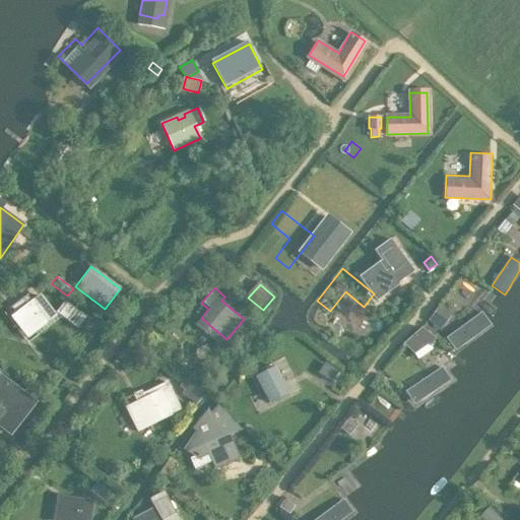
[(41,296),(31,303),(25,296),(11,307),(16,314),(13,317),(22,330),(35,323),(38,327),(54,314),(41,296)]
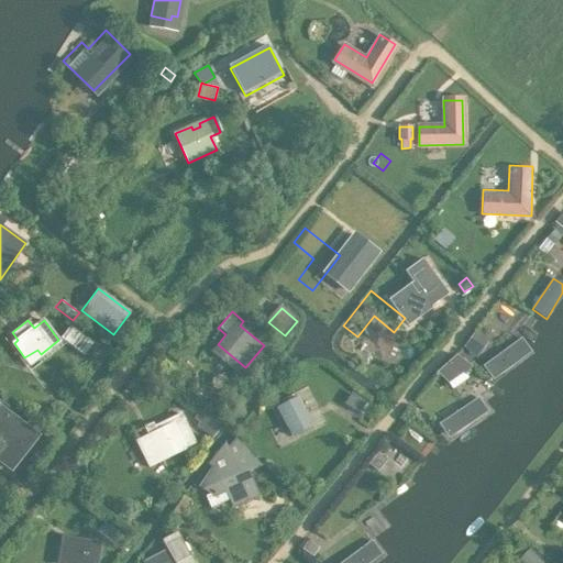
[(70,324),(61,338),(84,354),(92,342),(70,324)]
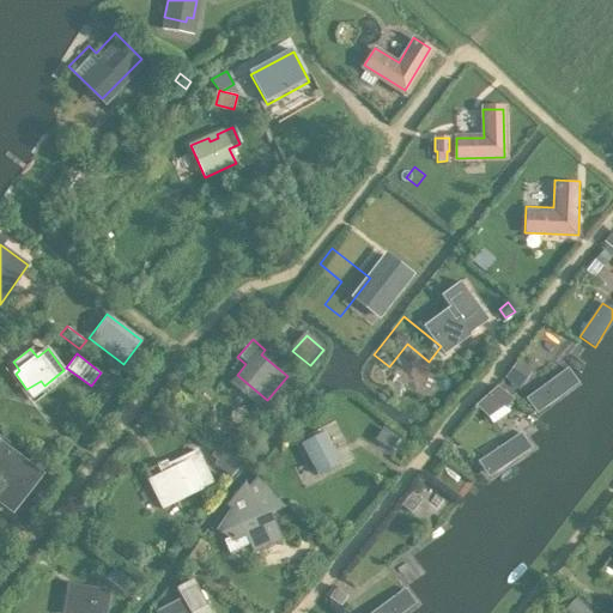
[(515,362),(504,377),(519,388),(530,372),(515,362)]
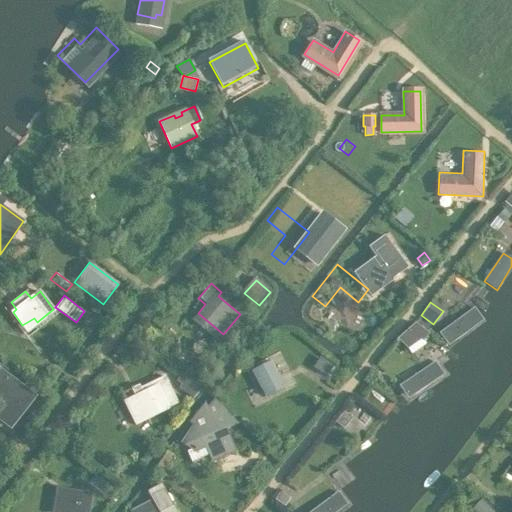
[(473,307),(437,333),(446,346),(482,319),(473,307)]
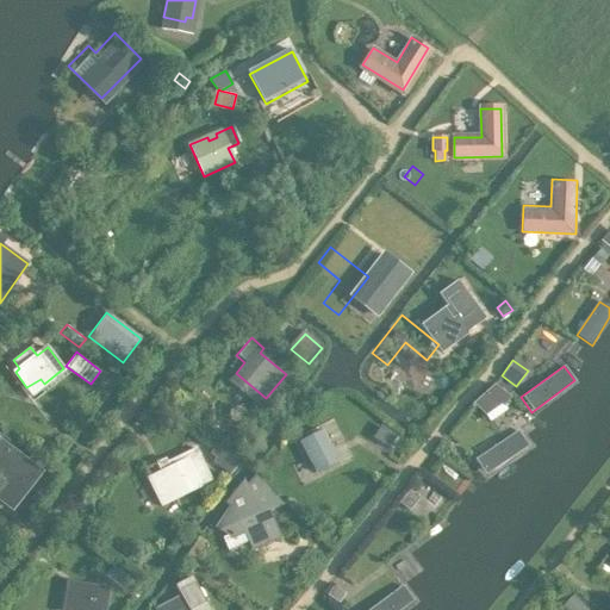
[(495,384),(472,403),(484,414),(500,403),(504,405),(512,397),(495,384)]
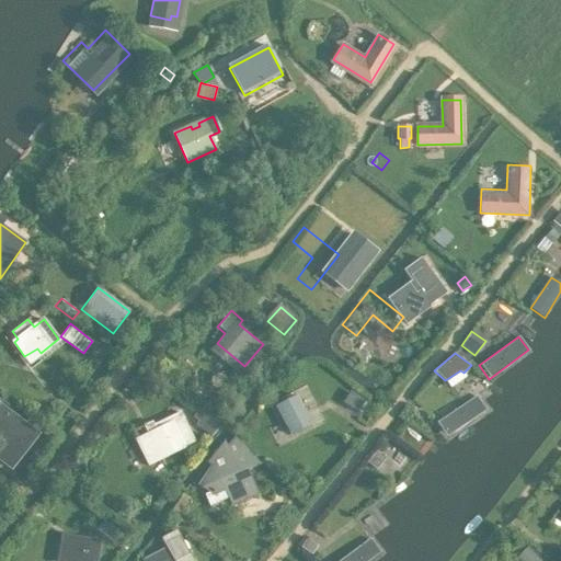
[(352,390),(344,401),(358,411),(366,399),(352,390)]
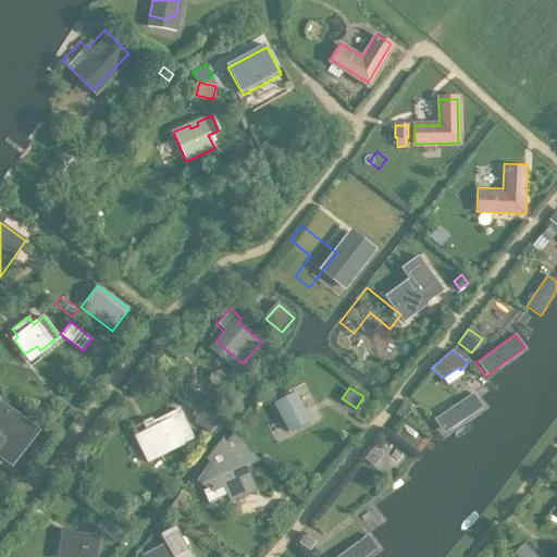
[(221,398),(210,390),(202,399),(213,408),(221,398)]
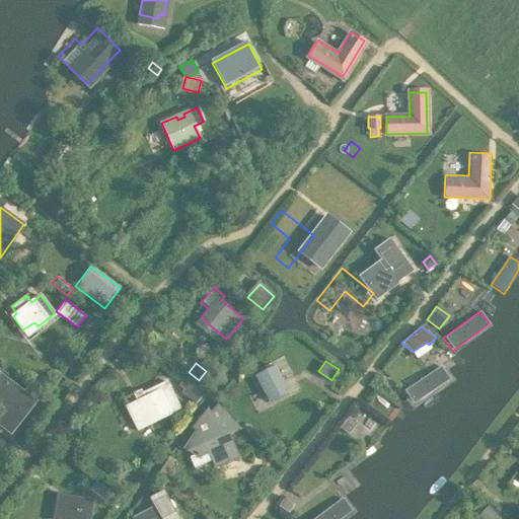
[(274,366),(254,375),(269,401),(287,391),(274,366)]
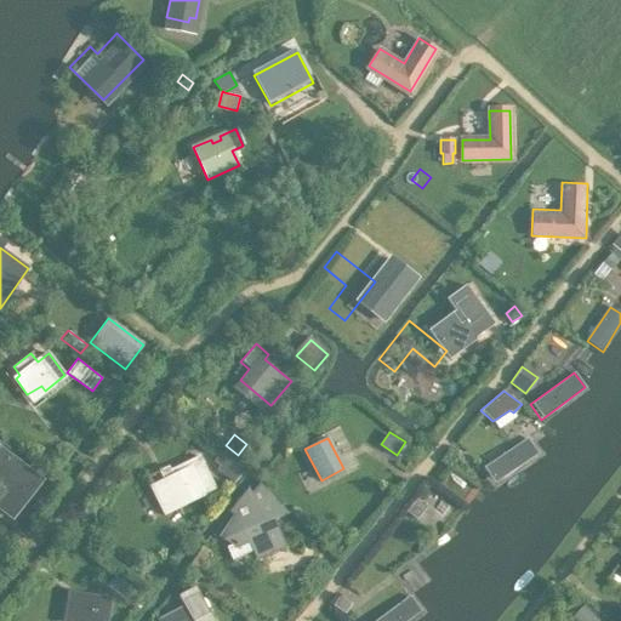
[(527,438),(482,468),(493,484),(536,454),(527,438)]
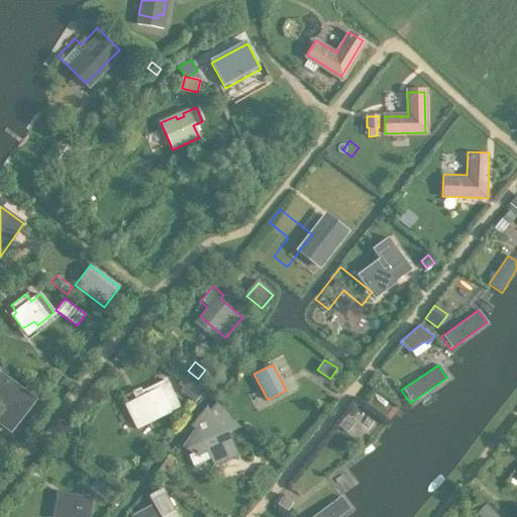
[(0,400),(7,406),(0,414),(0,422),(9,430),(32,401),(0,375),(0,372),(2,370),(0,368),(0,400)]
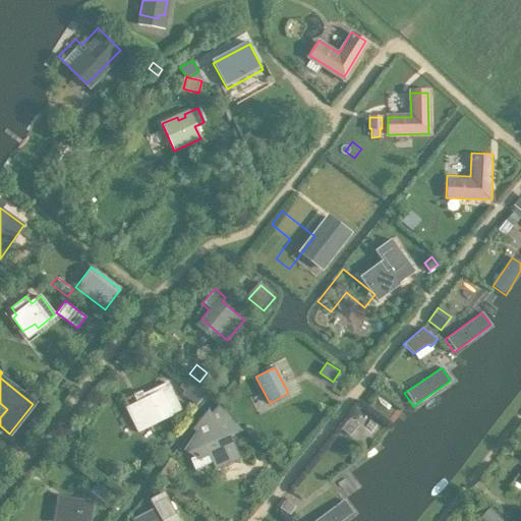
[(181,394),(195,405),(204,395),(184,380),(179,387),(184,391),(181,394)]
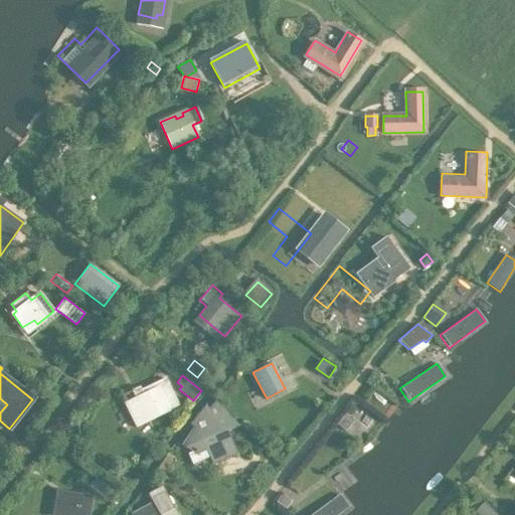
[(149,420),(179,405),(165,377),(141,389),(140,386),(131,390),(135,399),(126,404),(133,418),(146,415),(149,420)]
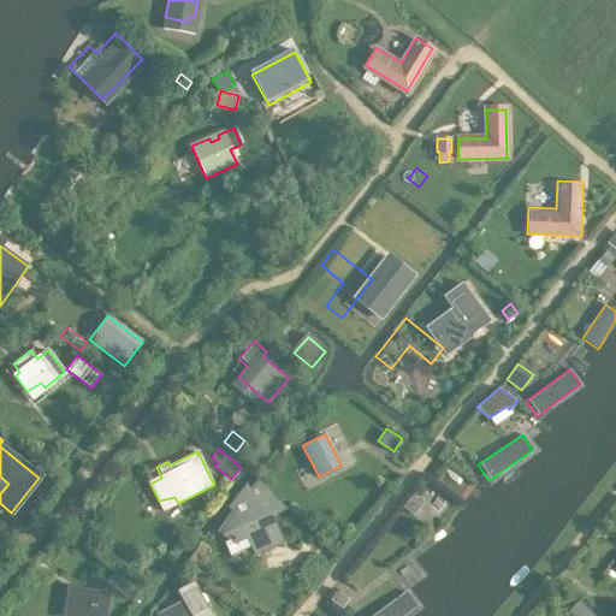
[(231,510),(217,533),(234,545),(248,539),(255,554),(273,545),(282,542),(274,526),(271,517),(284,513),(256,481),(249,490),(247,487),(246,484),(226,508),(230,509),(231,510)]
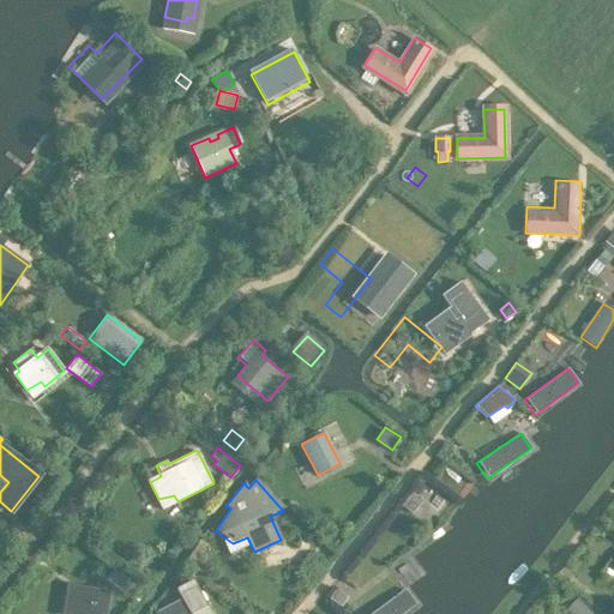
[(411,493),(402,506),(413,513),(421,501),(411,493)]
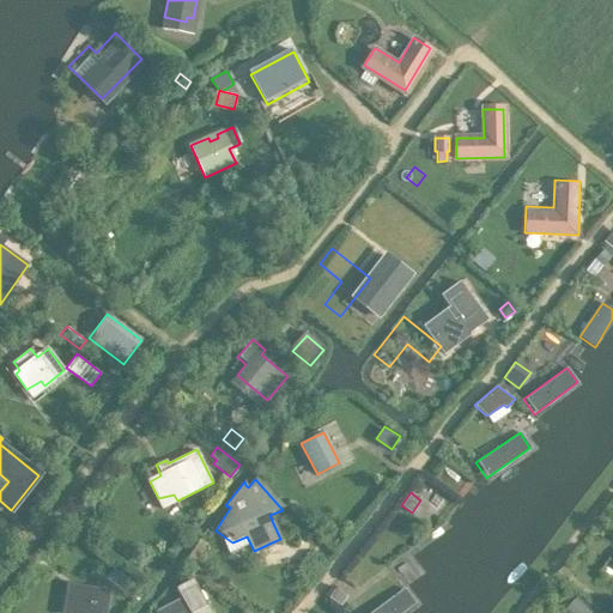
[(189,559),(186,563),(194,568),(208,545),(202,541),(200,545),(189,559)]
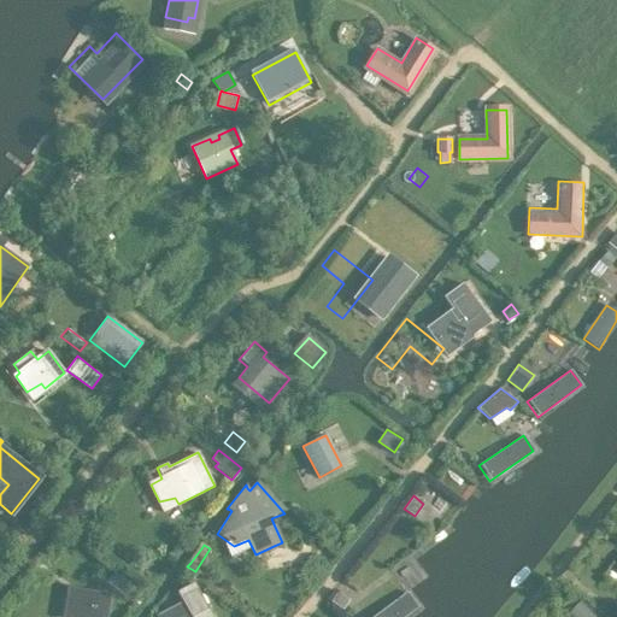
[(112,574),(104,585),(123,599),(131,588),(112,574)]
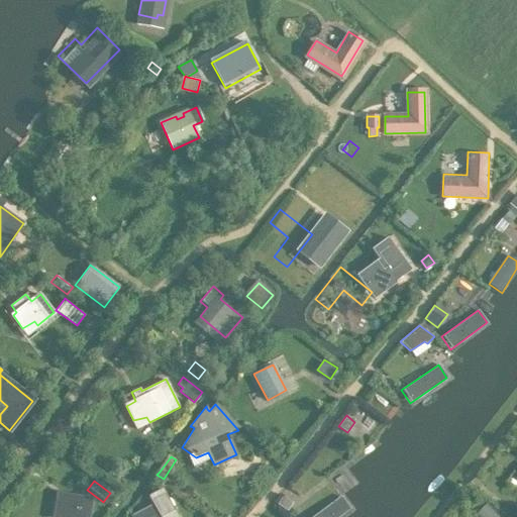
[(154,506),(132,516),(162,516),(175,511),(163,487),(148,495),(154,506)]
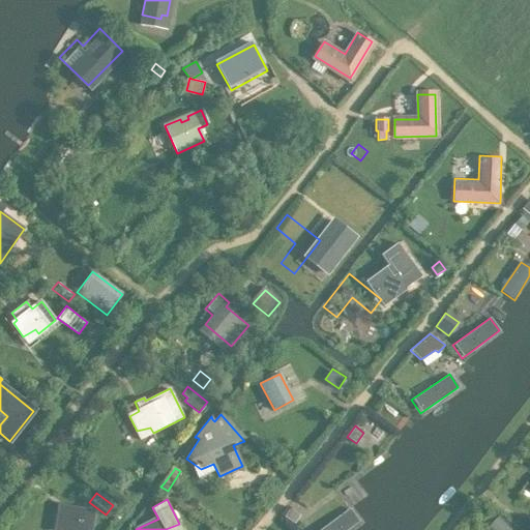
[(57,529),(90,529),(93,510),(58,505),(55,529),(57,529)]
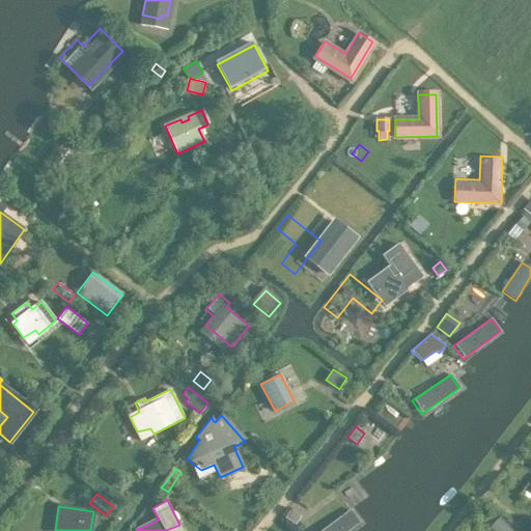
[(348,509),(319,530),(345,530),(358,522),(348,509)]
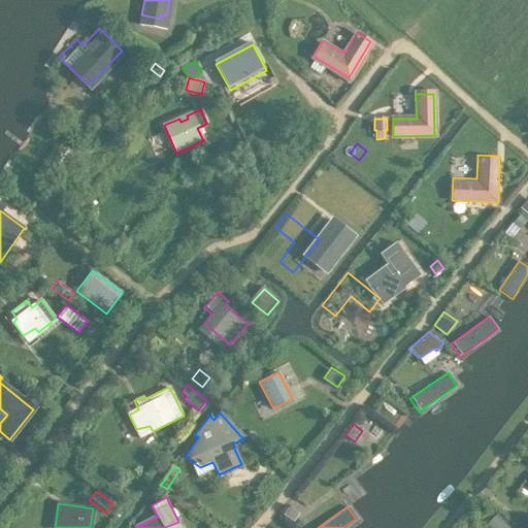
[(289,507),(284,515),(293,521),(298,514),(289,507)]
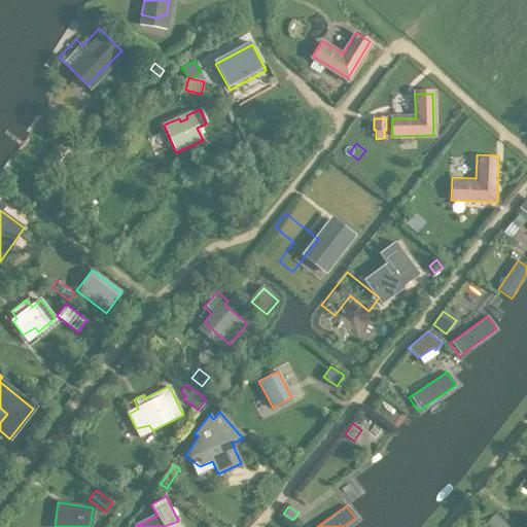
[(511,526),(500,517),(488,526),(511,526)]
